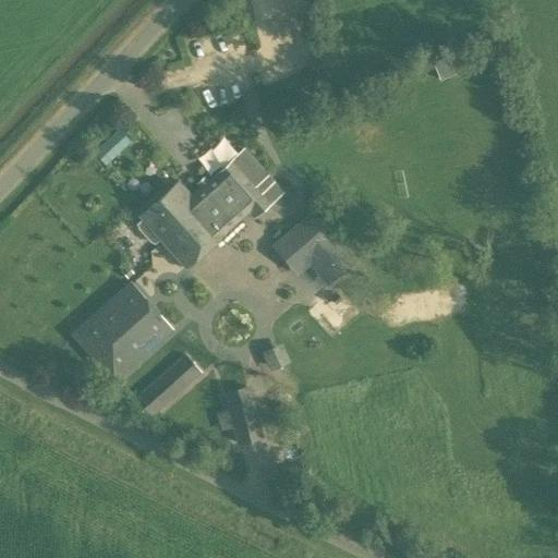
[(435,61),(440,77),(461,70),(455,55),(435,61)]
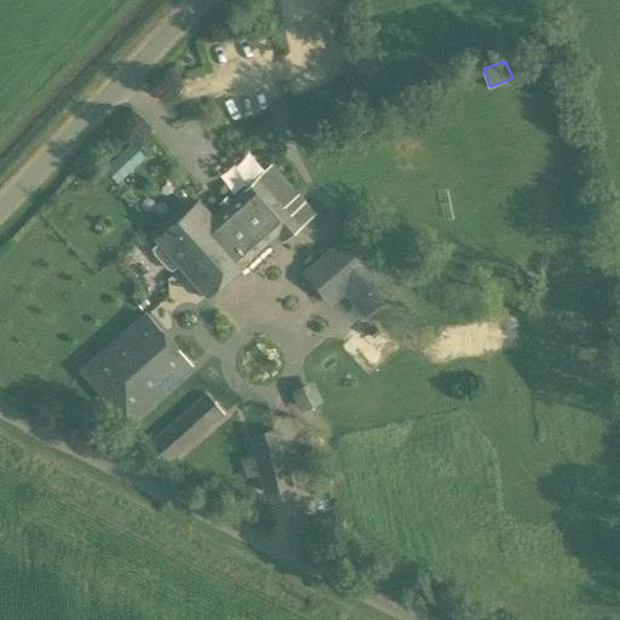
[(103,168),(118,183),(145,158),(131,142),(103,168)]
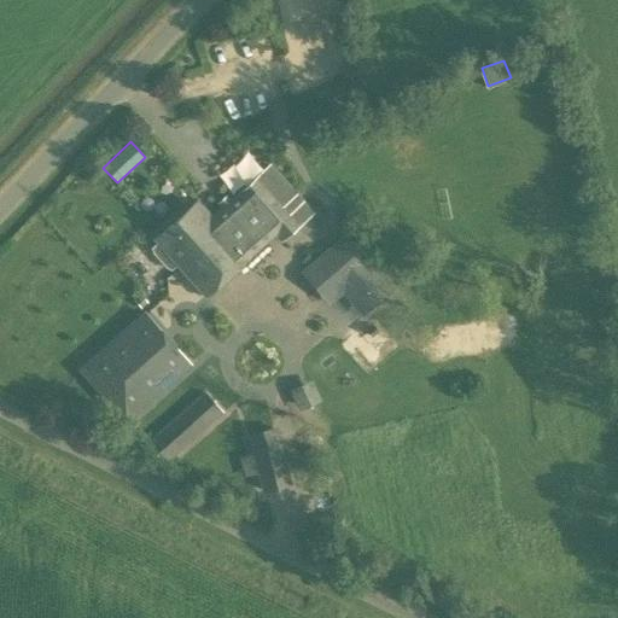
[(152,239),(156,243),(150,249),(153,255),(165,268),(170,270),(175,264),(205,297),(274,235),(280,243),(314,213),(269,164),(231,198),(227,194),(215,204),(219,208),(209,215),(196,200),(152,239)]
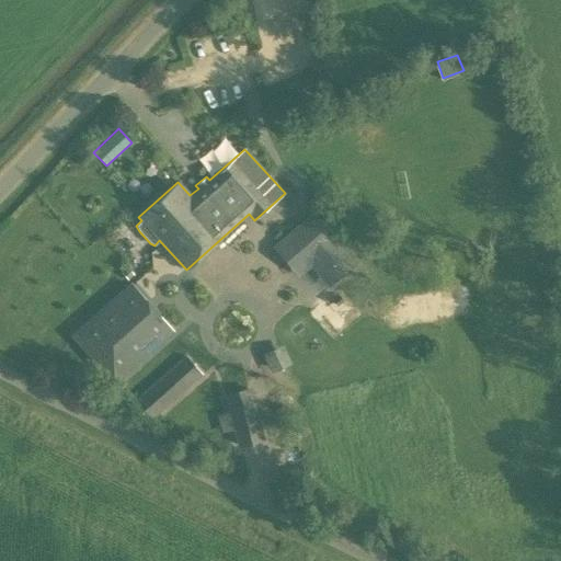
[(311,264),(327,283),(355,258),(311,209),(271,247),(298,276),(311,264)]
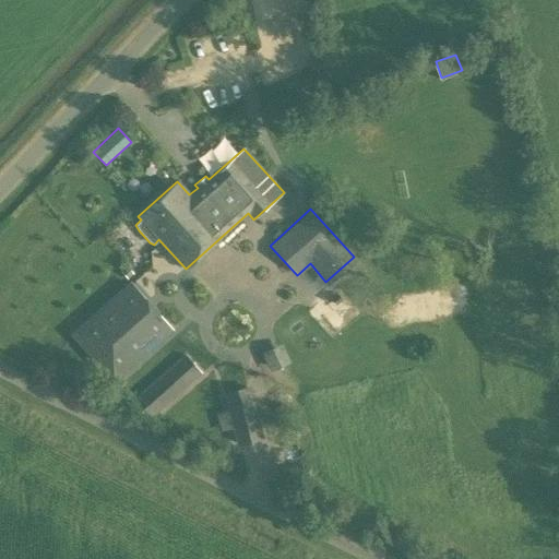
[(168,330),(131,285),(72,333),(109,379),(168,330)]
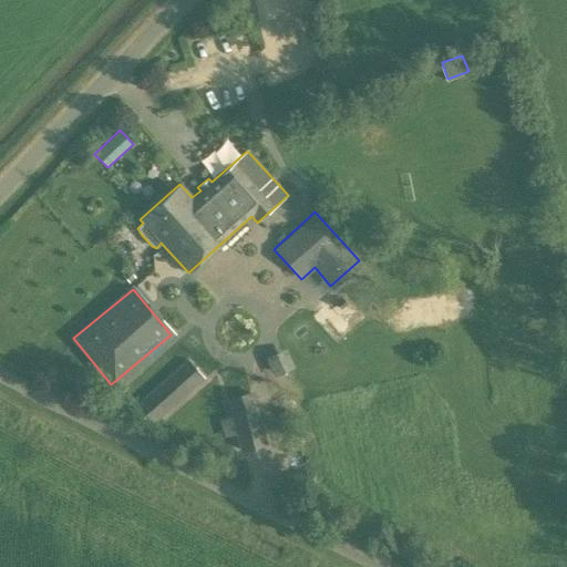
[(151,425),(204,379),(187,360),(134,406),(151,425)]
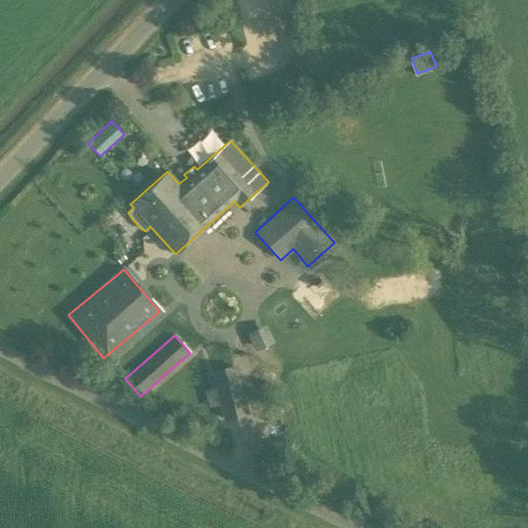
[(224,421),(248,415),(235,366),(212,371),(224,421)]
